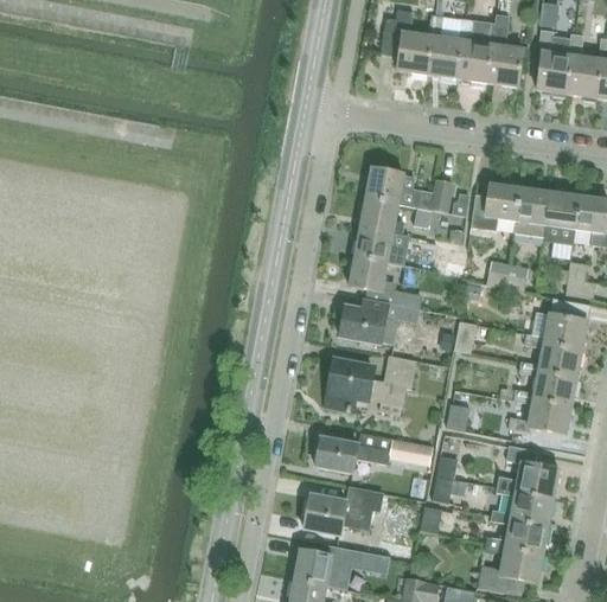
[(430,37),(427,36),(410,34),(413,11),(396,8),(395,18),(385,17),(381,53),(397,56),(396,70),(426,74),(430,37)]
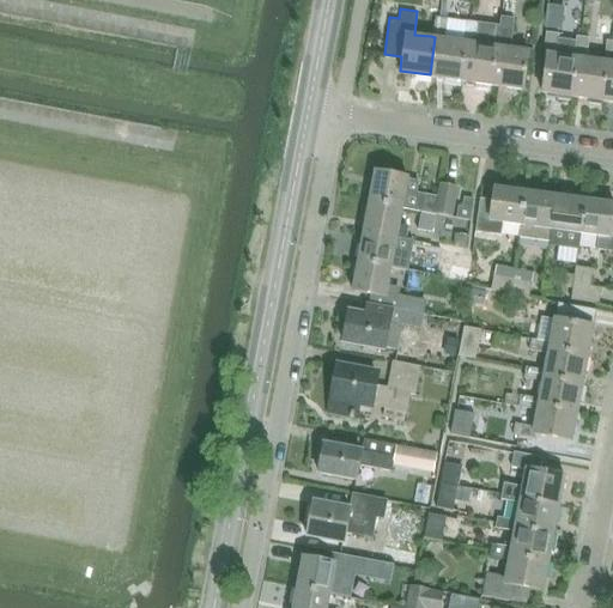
[(460,79),(466,41),(461,41),(465,18),(448,16),(448,14),(435,13),(431,36),(435,37),(430,74),(460,79)]
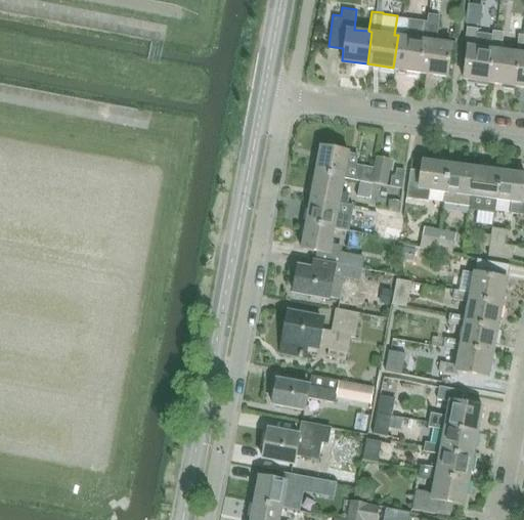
[(424,18),(421,38),(424,39),(420,71),(446,74),(450,43),(436,41),(439,12),(428,11),(427,18),(424,18)]
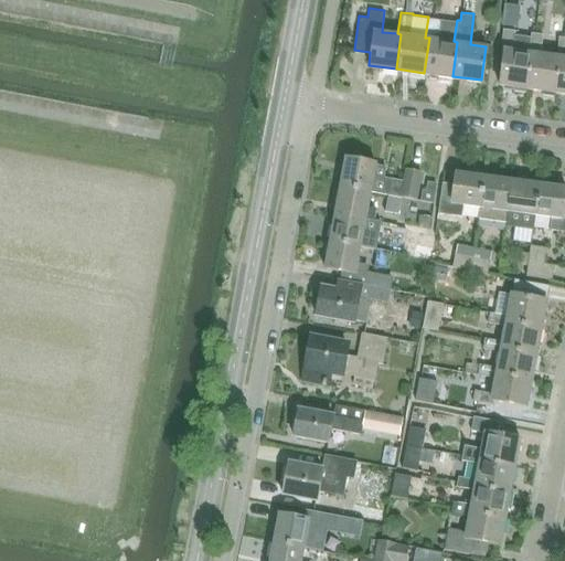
[(452,76),(457,42),(454,41),(457,20),(440,18),(428,17),(425,38),(429,38),(424,73),(452,76)]
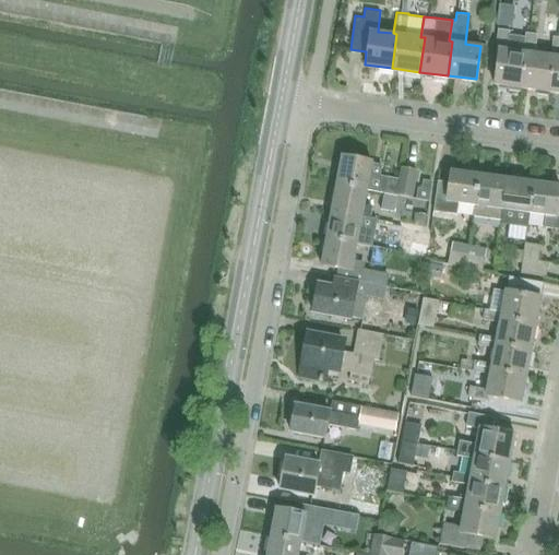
[(522,86),(526,51),(522,51),(524,34),(508,32),(508,28),(498,27),(495,49),(498,49),(494,82),(508,84),(508,87),(521,89),(522,86)]
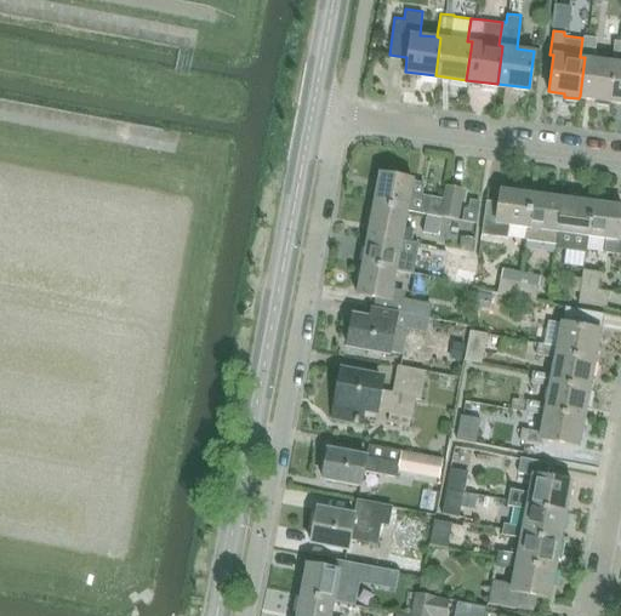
[(616,62),(610,61),(592,58),(596,35),(582,34),(582,38),(580,57),(585,57),(580,96),(594,98),(596,101),(609,103),(611,100),(616,62)]
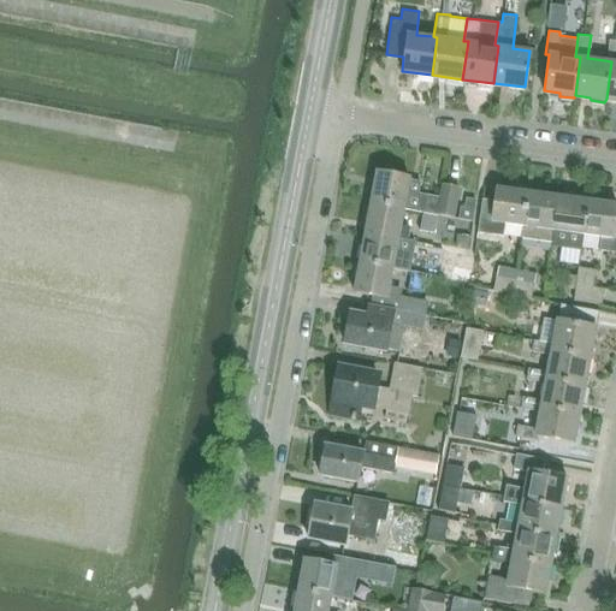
[(615,100),(615,39),(609,37),(605,60),(611,61),(606,99),(615,100)]
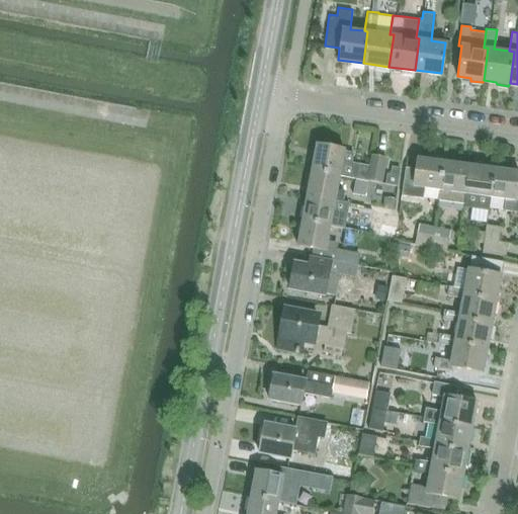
[(316,142),(311,167),(339,173),(354,177),(357,162),(351,161),(353,151),(343,150),(344,148),(316,142)]
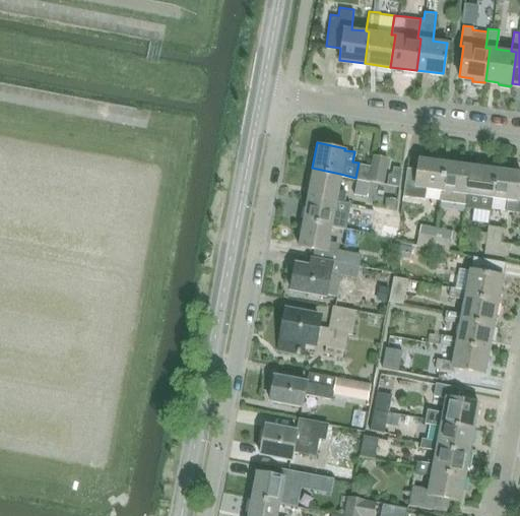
[(439,188),(442,160),(442,154),(432,153),(430,158),(418,156),(417,168),(406,166),(403,194),(413,195),(425,196),(426,187),(439,188)]
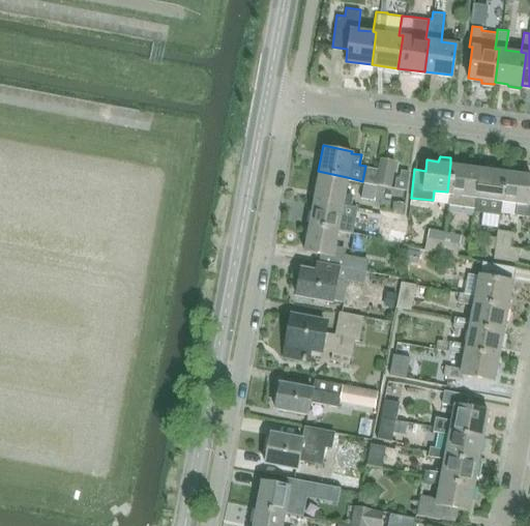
[(378,167),(365,165),(365,166),(362,181),(375,183),(376,181),(390,184),(395,159),(380,157),(378,167)]
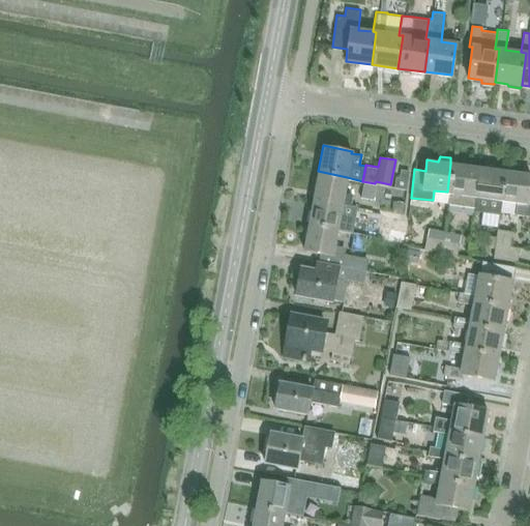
[(476,196),(479,167),(450,164),(447,192),(449,193),(448,203),(474,207),(476,196)]
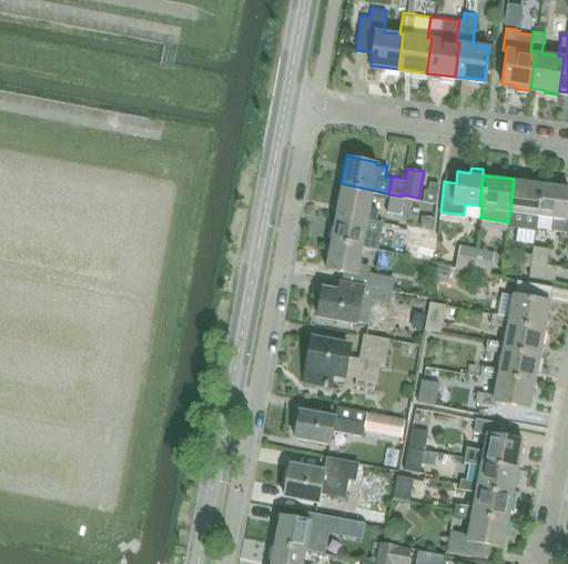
[(537,213),(541,183),(514,179),(510,210),(508,222),(535,225),(536,213),(537,213)]
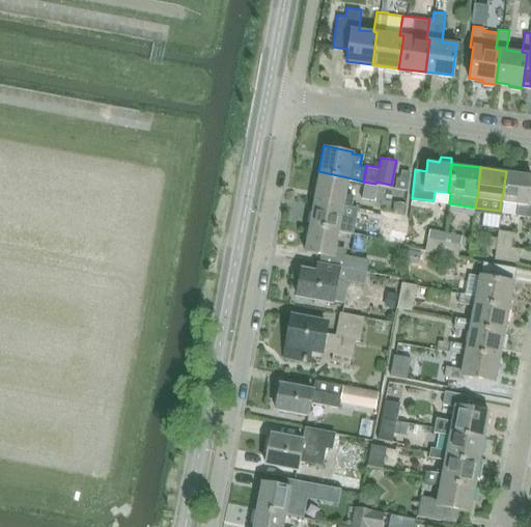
[(344,191),(347,177),(318,171),(314,198),(352,204),(354,193),(344,191)]
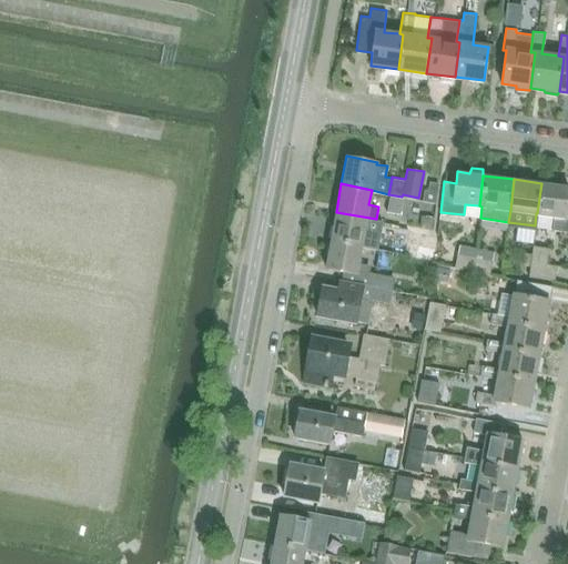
[(567,195),(567,185),(541,183),(537,213),(553,215),(551,227),(564,229),(564,230),(567,230),(567,201),(567,202),(567,195)]
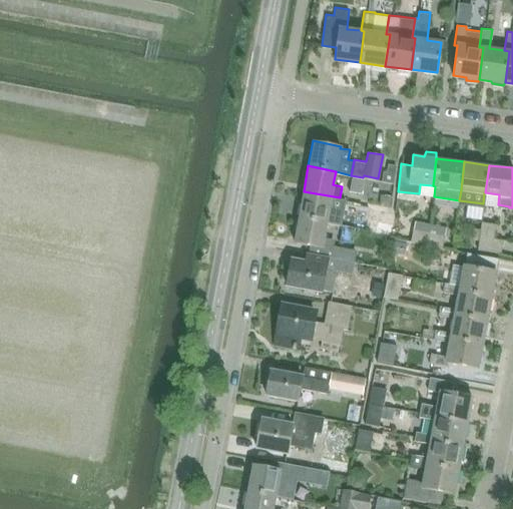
[(361,191),(363,177),(351,175),(349,189),(361,191)]
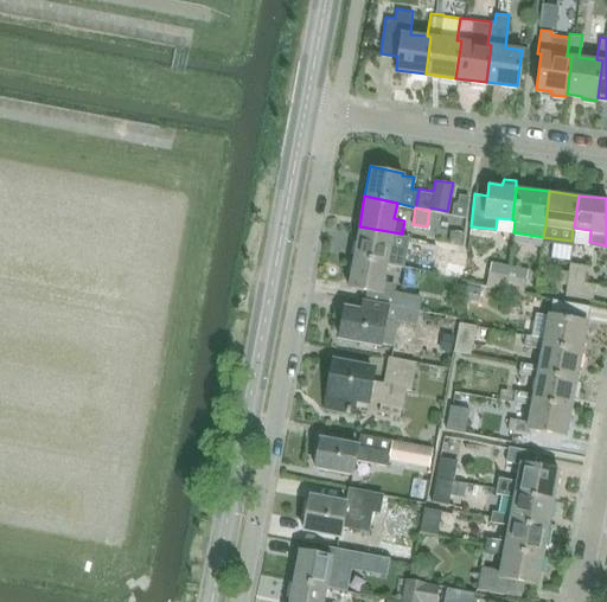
[(408,235),(402,234),(359,226),(353,256),(387,262),(402,264),(408,235)]
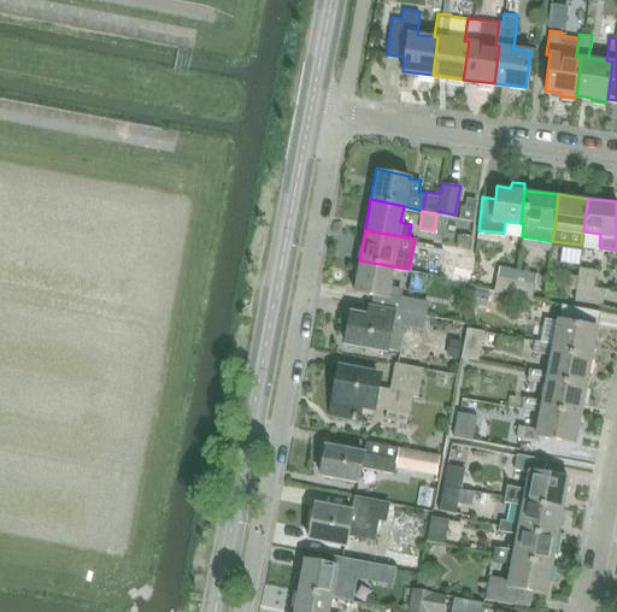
[(389,281),(393,266),(359,260),(354,290),(375,294),(374,301),(427,311),(429,296),(404,292),(405,283),(389,281)]
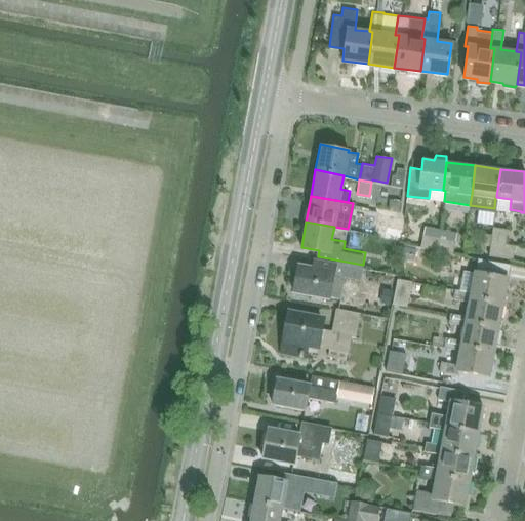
[(508,228),(491,226),(488,254),(513,257),(515,243),(506,242),(508,228)]
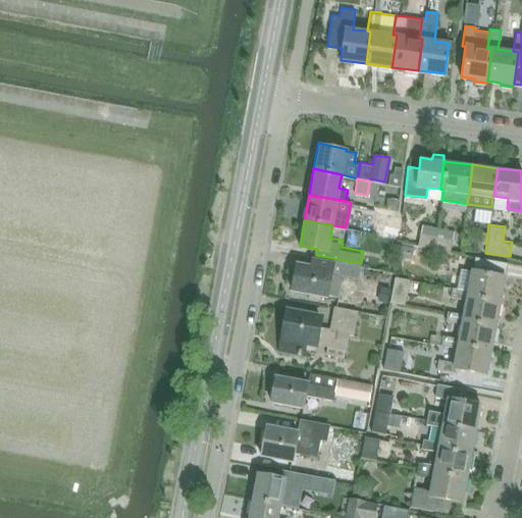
[(358,246),(361,228),(349,226),(346,243),(358,246)]
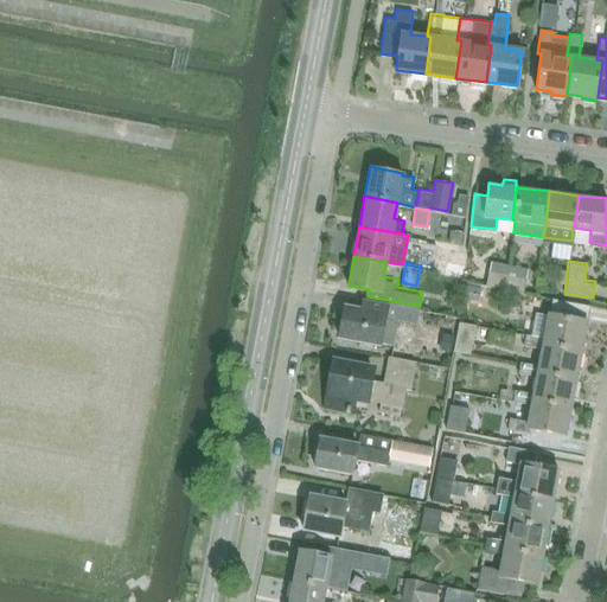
[(505,287),(508,273),(490,269),(487,283),(505,287)]
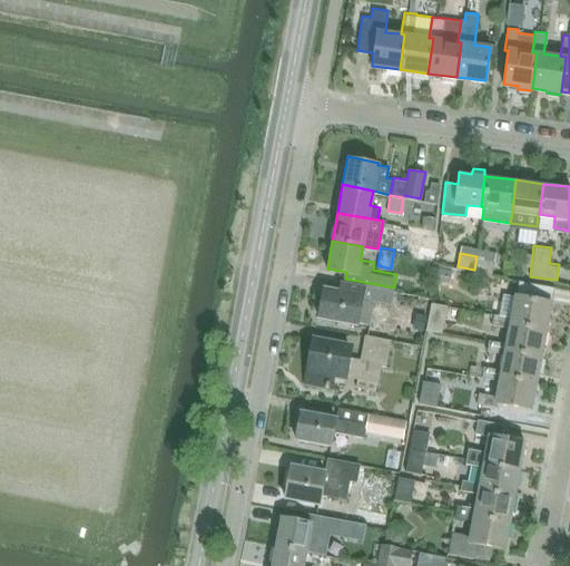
[(494,260),(477,256),(474,270),(492,273),(494,260)]
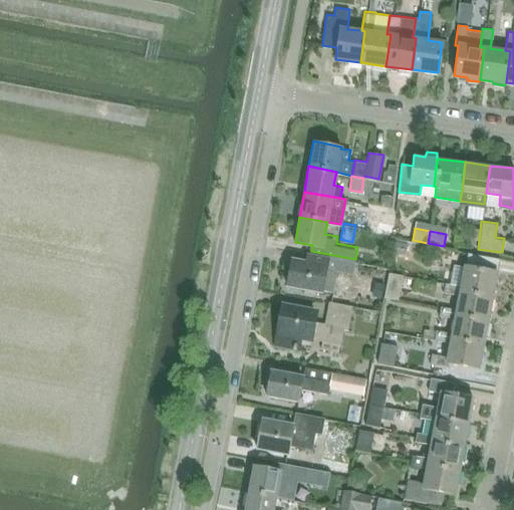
[(409,241),(395,239),(393,252),(406,255),(409,241)]
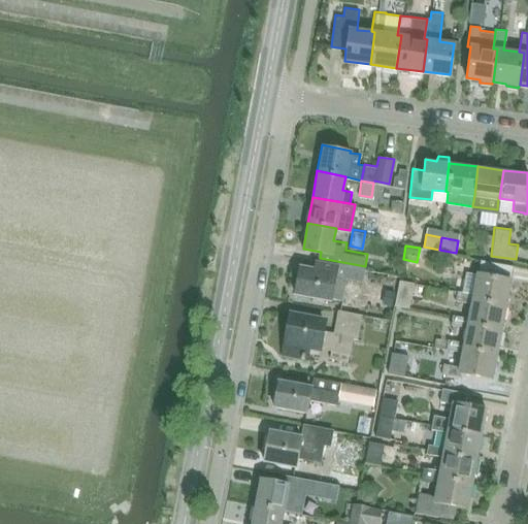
[(299,266),(298,270),(295,271),(293,282),(296,284),(294,293),(328,300),(329,297),(341,299),(345,277),(362,281),(365,266),(320,258),(317,257),(315,269),(299,266)]
